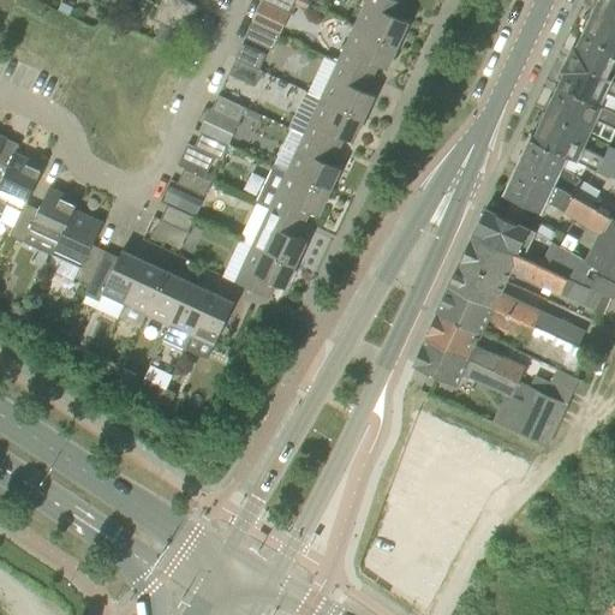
[(185,0),(162,0),(160,6),(193,21),(199,6),(185,0)]
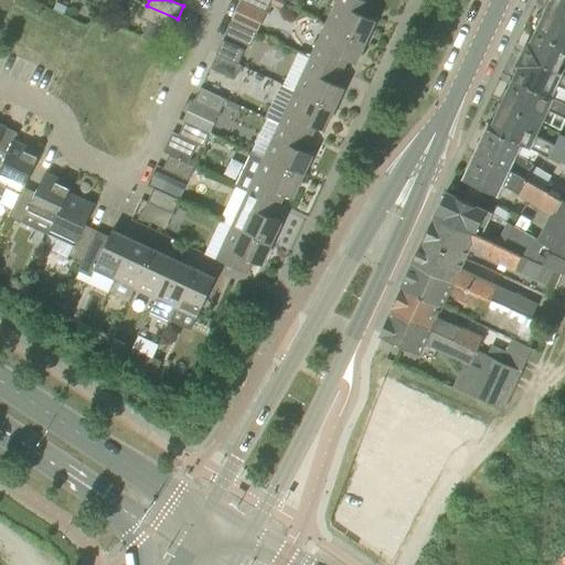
[(241,0),(242,0),(243,1),(267,12),(272,0),(241,0)]
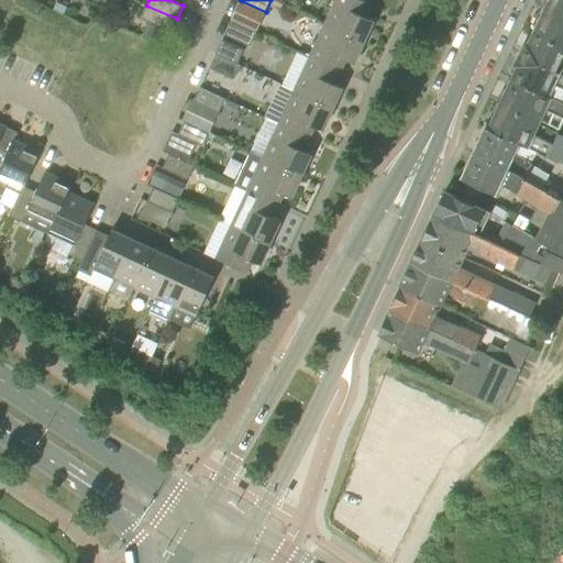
[(366,17),(373,3),(371,0),(335,0),(326,23),(365,42),(375,20),(366,17)]
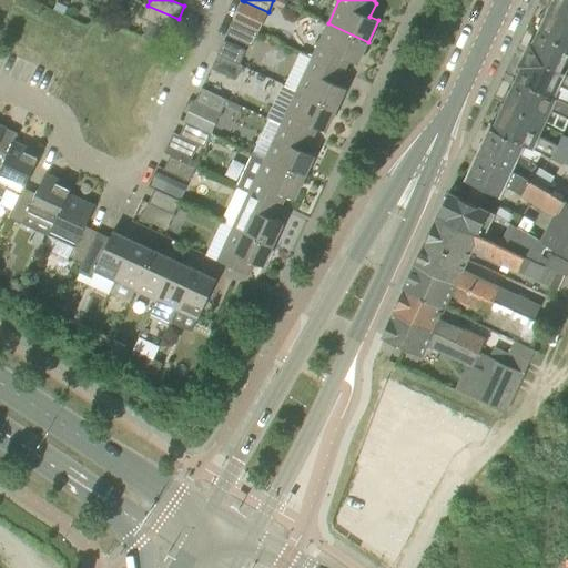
[(567,17),(567,0),(554,0),(549,9),(567,17)]
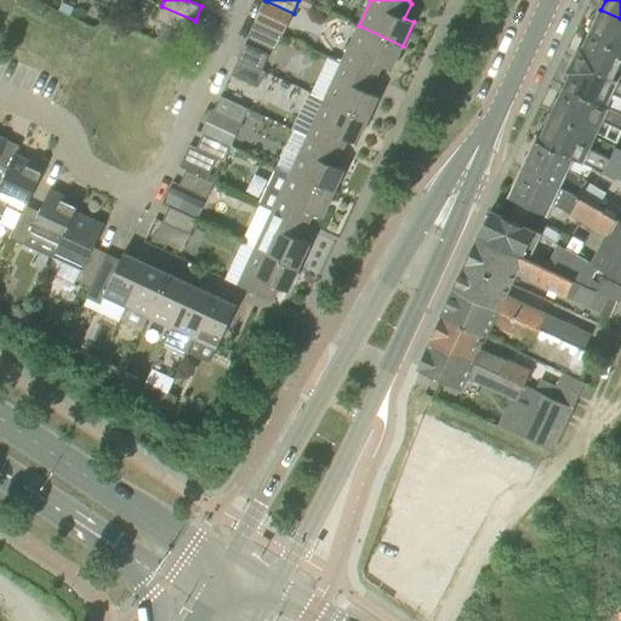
[(70,16),(74,7),(63,3),(60,10),(70,16)]
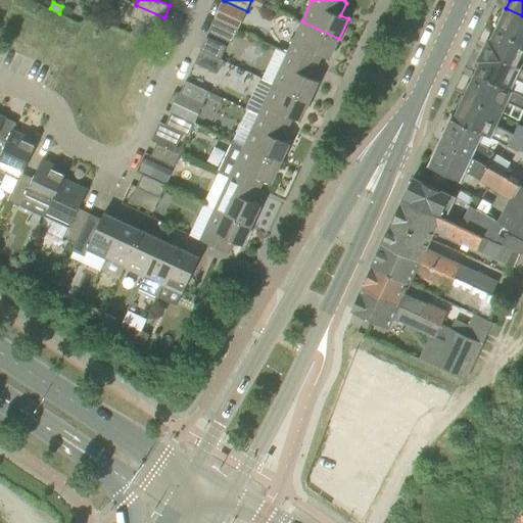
[(132,35),(152,44),(164,17),(136,5),(131,17),(139,21),(132,35)]
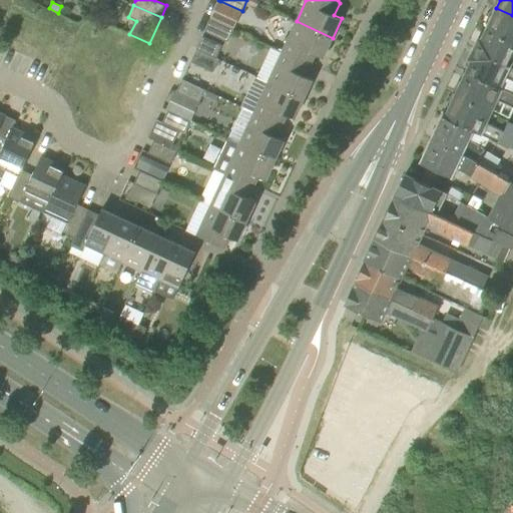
[(512,15),(496,8),(493,14),(489,16),(487,21),(488,26),(487,28),(512,40),(512,15)]
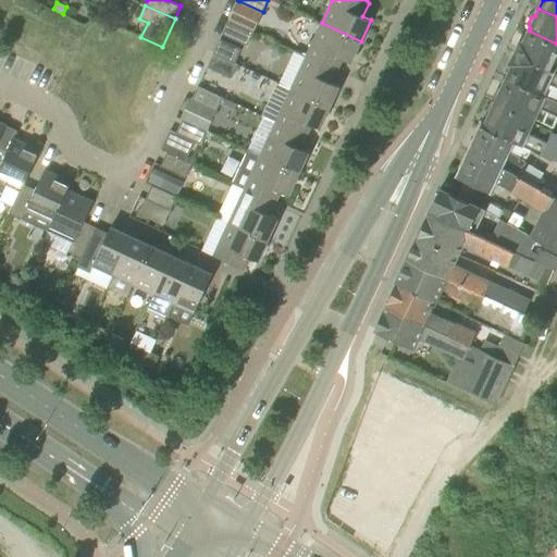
[(254,32),(231,21),(229,20),(223,34),(248,46),(254,32)]
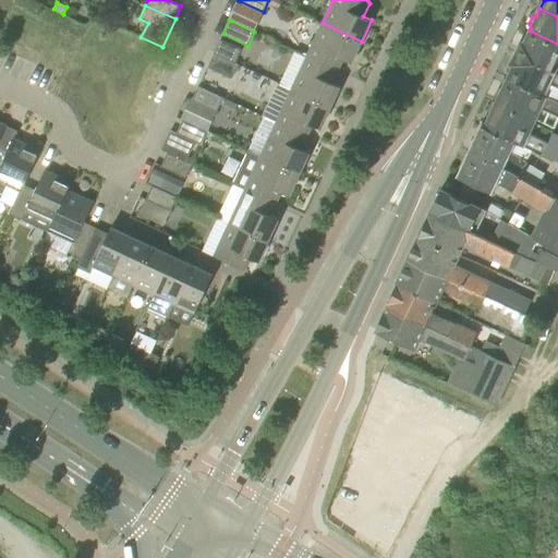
[(343,59),(352,63),(362,41),(323,23),(307,57),(338,71),(343,59)]
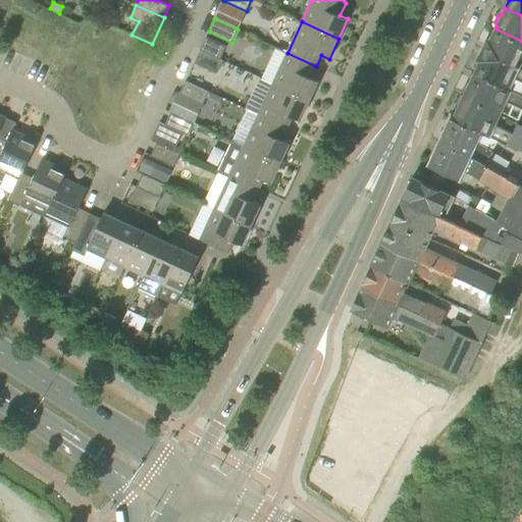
[(521,41),(496,29),(493,32),(489,34),(487,39),(488,43),(485,51),(521,68),(521,41)]
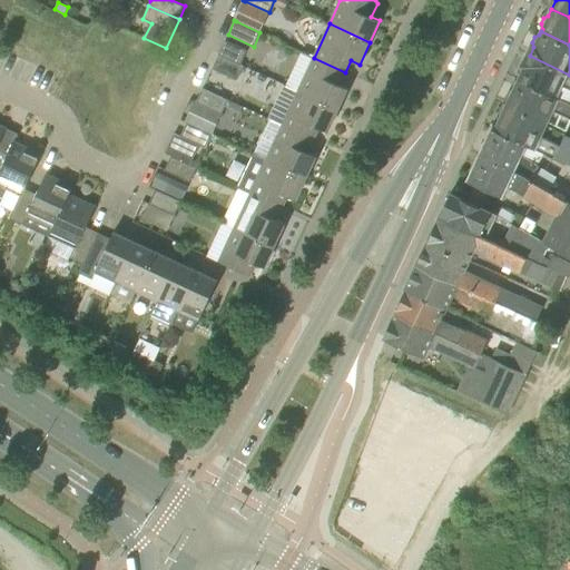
[(244,66),(241,65),(218,55),(212,68),(237,80),(244,66)]
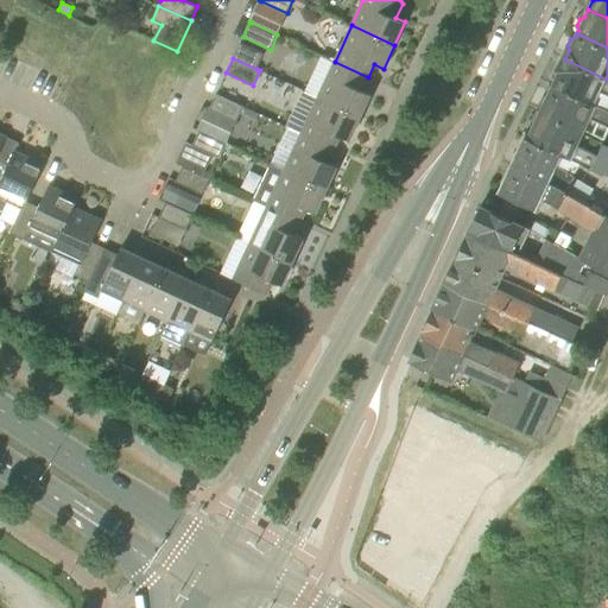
[(597,90),(607,95),(607,80),(565,59),(561,68),(556,70),(553,76),(555,82),(553,86),(590,103),(597,90)]
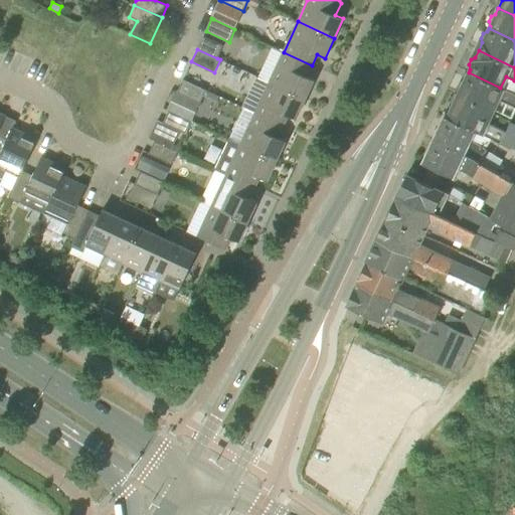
[(305,100),(314,79),(307,76),(312,65),(284,52),(283,52),(270,82),(305,100)]
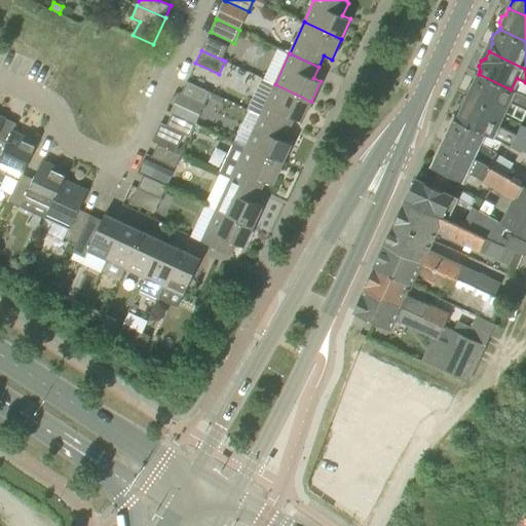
[(475,81),(471,83),(464,96),(503,114),(509,103),(525,111),(525,97),(511,89),(479,74),(475,81)]
